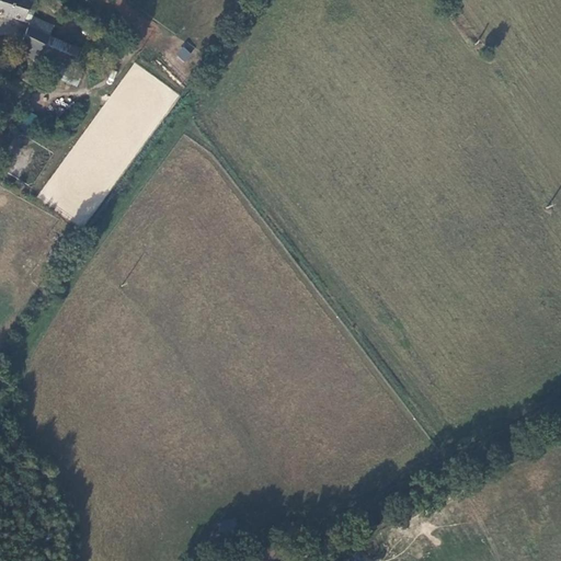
[(22,0),(0,0),(0,13),(26,24),(15,53),(42,64),(45,57),(41,56),(42,54),(49,35),(53,27),(25,16),(30,2),(22,0)]
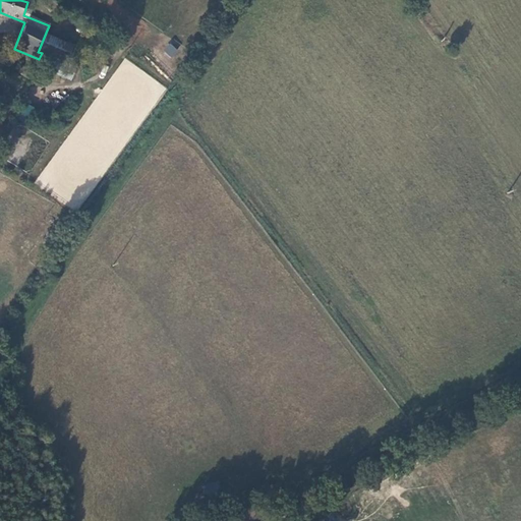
[(72,45),(46,33),(39,50),(66,61),(72,45)]
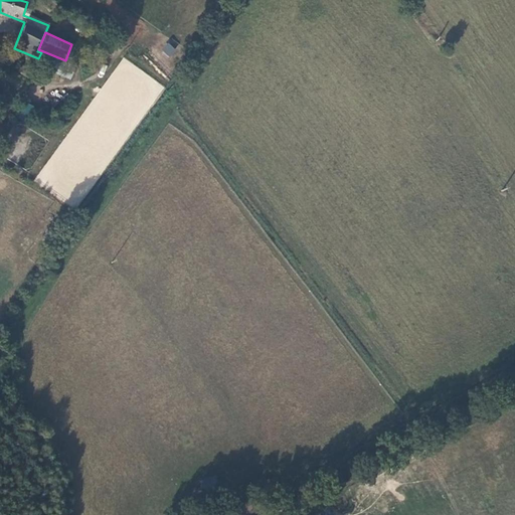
[(171,59),(177,48),(167,42),(161,53),(171,59)]
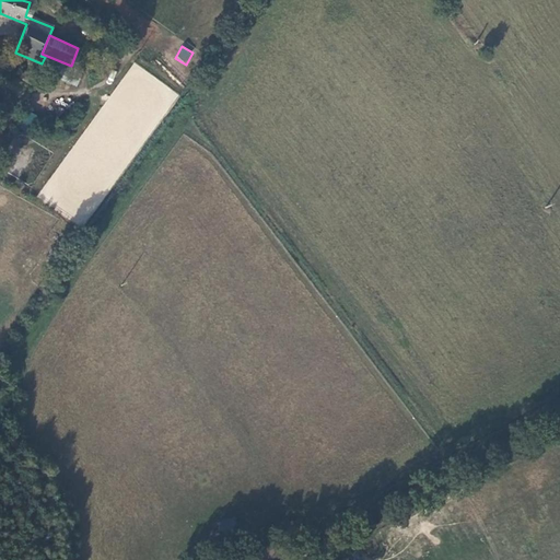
[(86,229),(177,92),(130,61),(41,198),(86,229)]
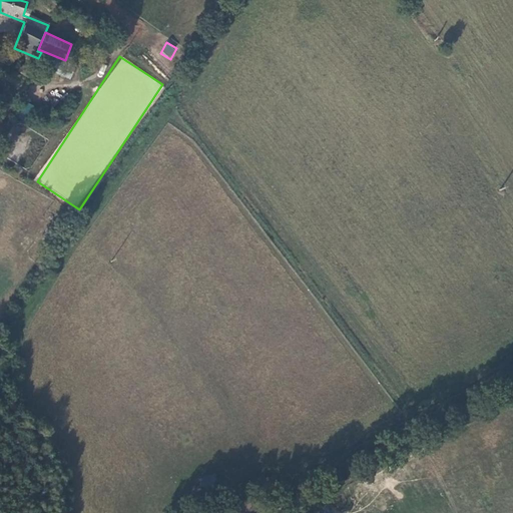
[(71,78),(72,73),(58,69),(57,74),(71,78)]
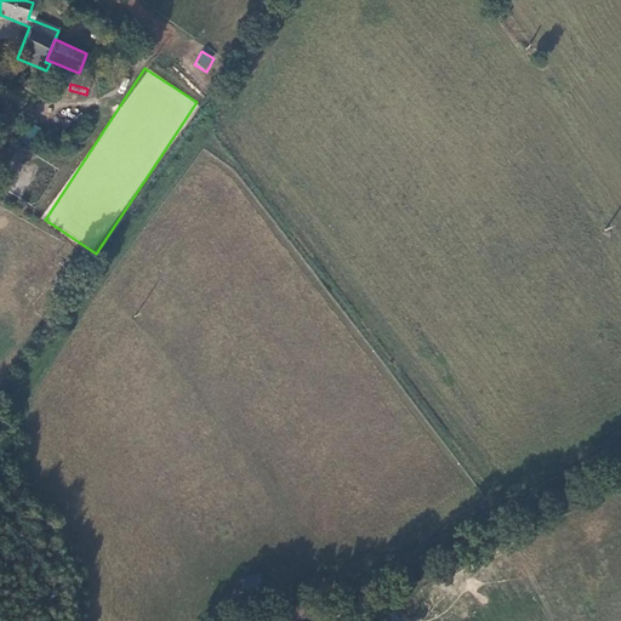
All buildings are outlined.
